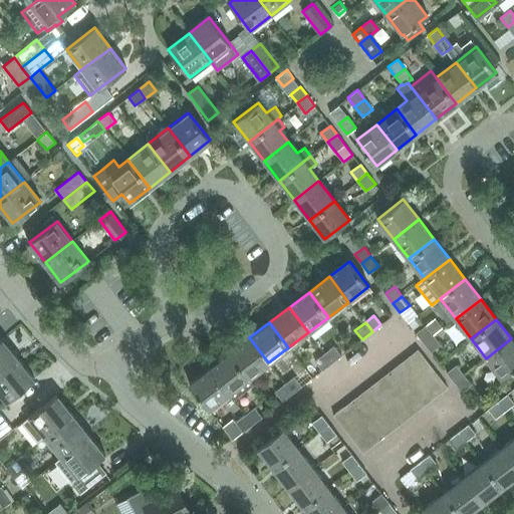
[(417,332),(424,342),(433,335),(426,325),(417,332)]
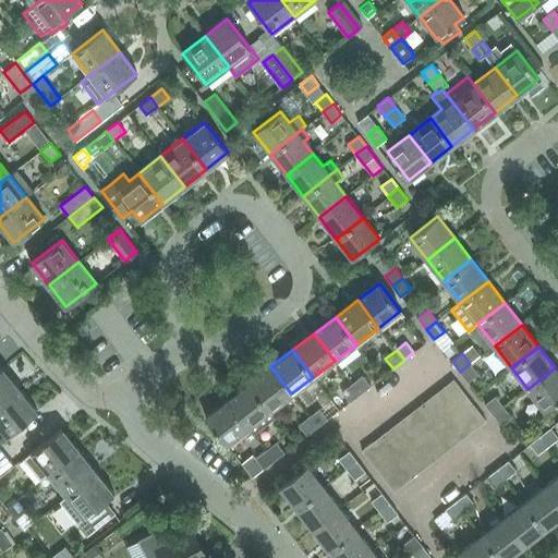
[(470,364),(460,372),(468,381),(477,374),(470,364)]
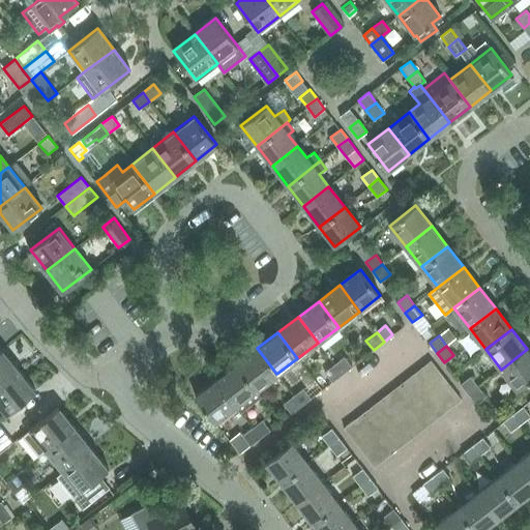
[(257,348),(236,364),(256,390),(276,374),(257,348)]
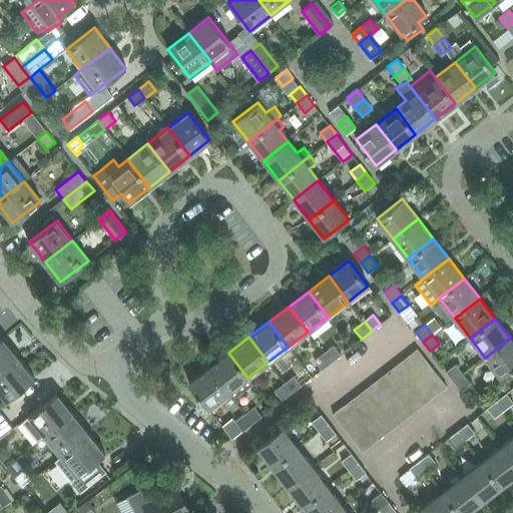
[(512,341),(510,338),(485,358),(501,378),(512,368),(512,341)]
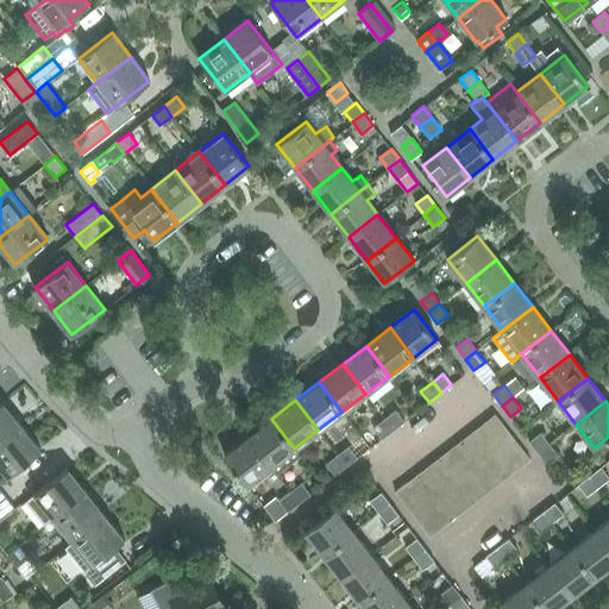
[(0,441),(22,426),(2,402),(0,403),(0,441)]
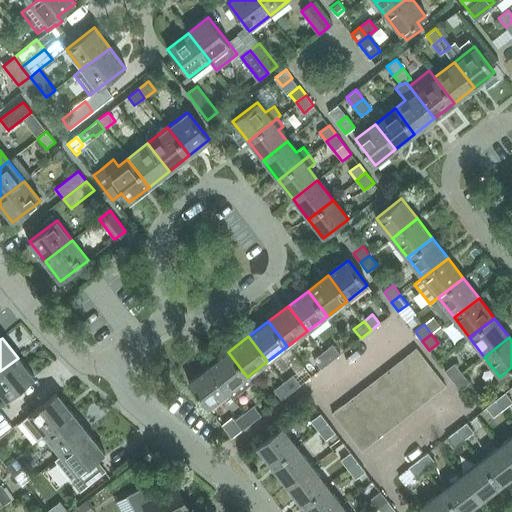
[(333,345),(325,351),(332,360),(340,354),(333,345)]
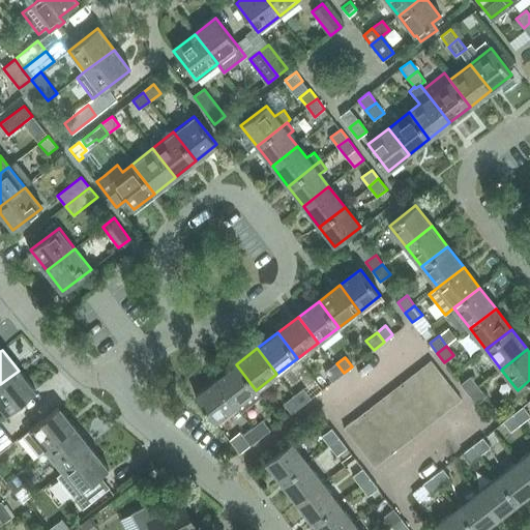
[(431,361),(420,370),(436,389),(446,381),(431,361)]
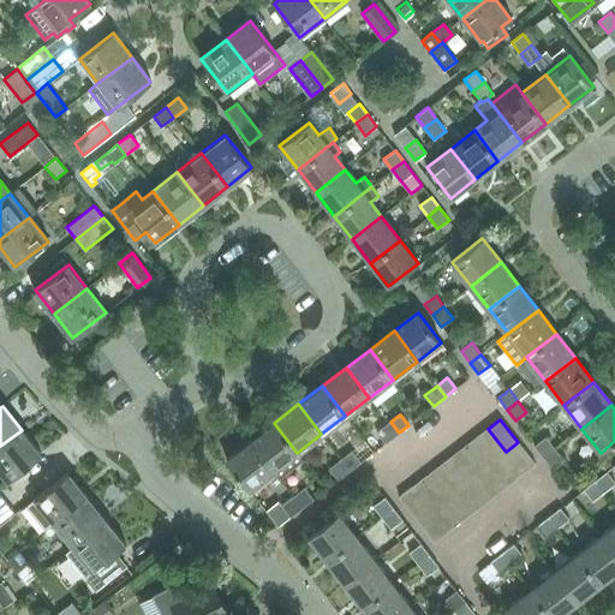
[(399,433),(390,422),(377,431),(386,443),(399,433)]
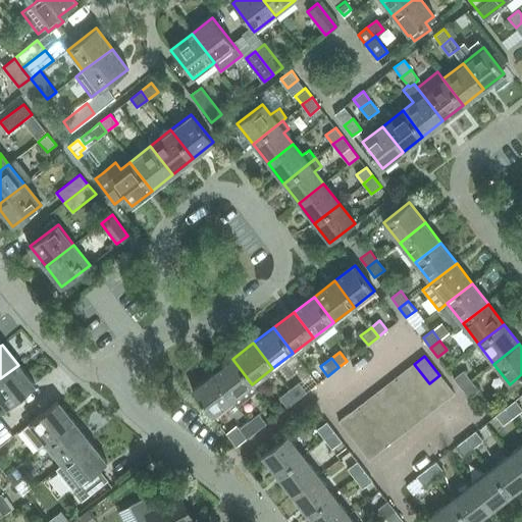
[(232,359),(212,374),(231,400),(237,407),(257,390),(252,384),(232,359)]
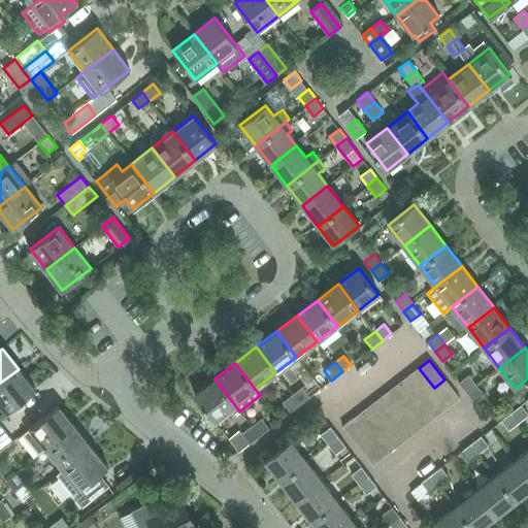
[(419,368),(409,375),(425,395),(434,388),(419,368)]
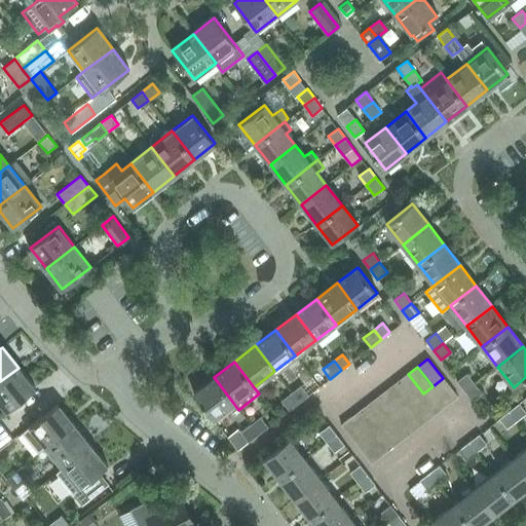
[(19,368),(0,381),(0,403),(6,411),(35,388),(19,368)]
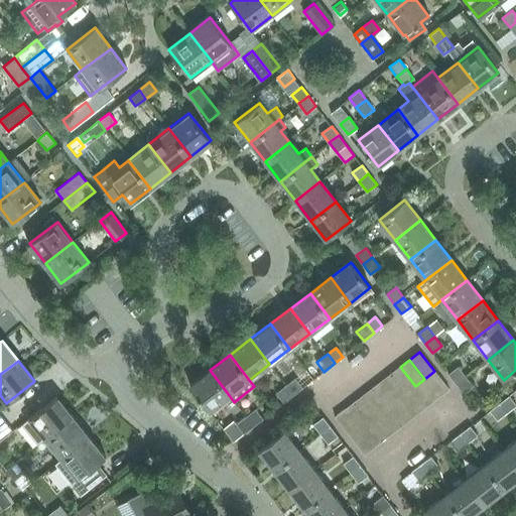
[(400,367),(391,374),(406,393),(415,386),(400,367)]
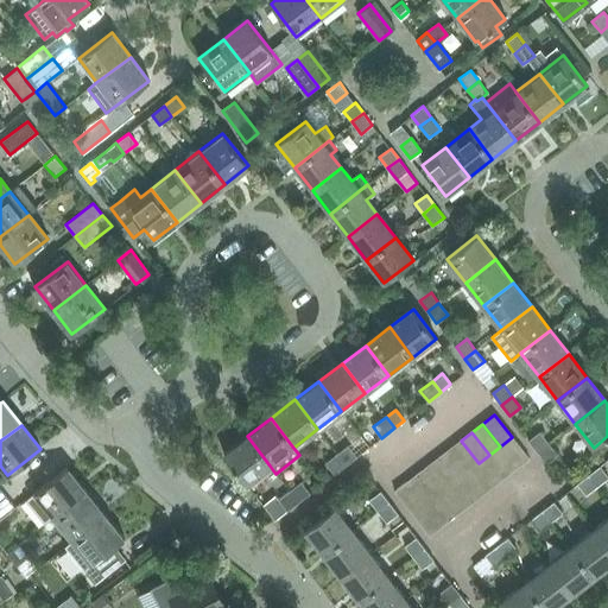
[(529,441),(538,453),(549,444),(539,432),(529,441)]
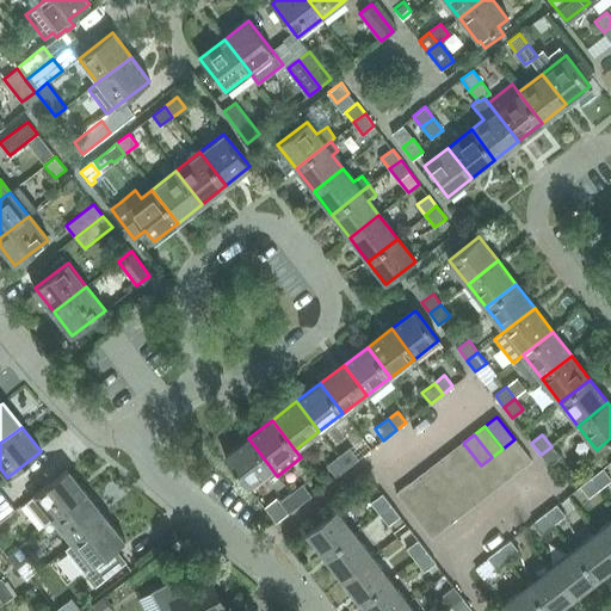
[(271,468),(248,438),(224,456),(247,486),(271,468)]
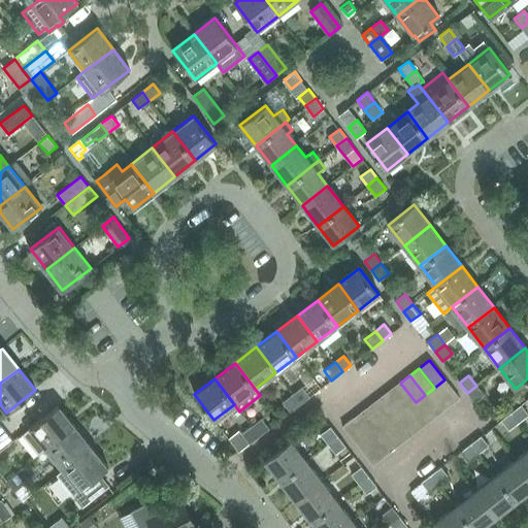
[(444,380),(434,388),(449,406),(459,398),(444,380)]
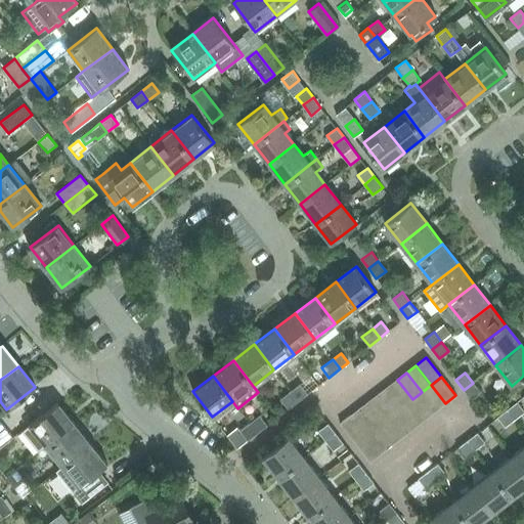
[(397,380),(388,387),(402,406),(412,399),(397,380)]
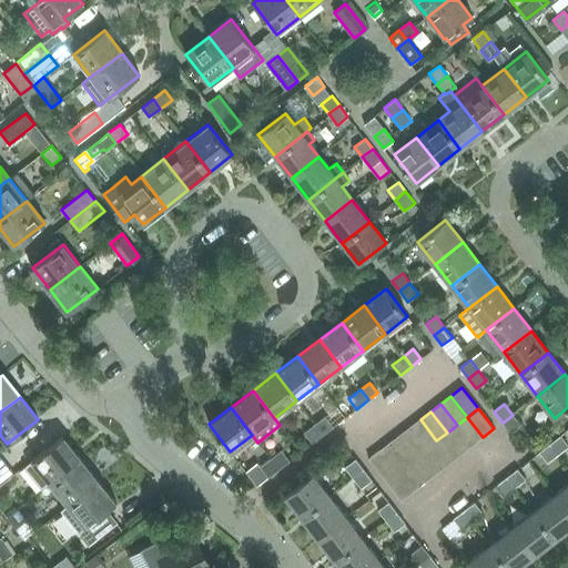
[(513,415),(503,423),(510,432),(520,424),(513,415)]
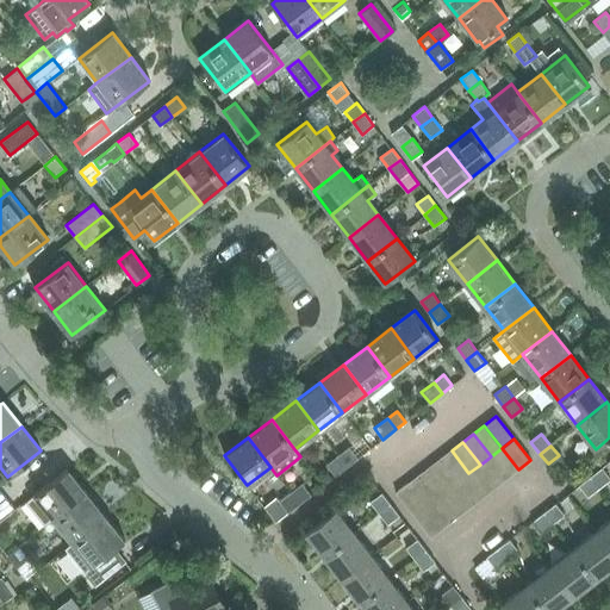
[(349,447),(337,456),(347,467),(358,459),(349,447)]
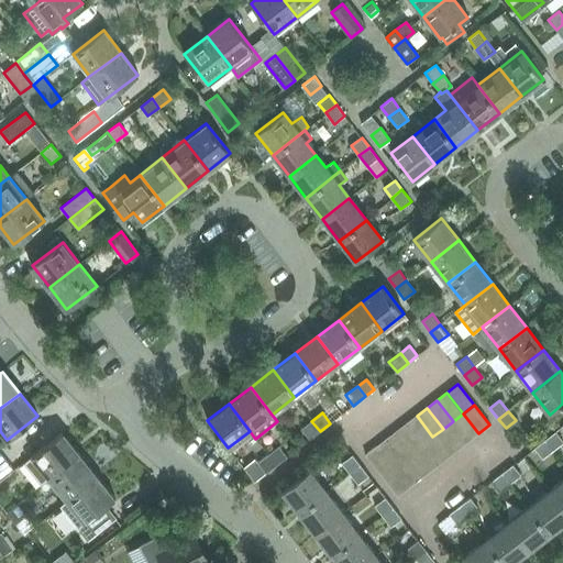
[(463,414),(453,421),(468,441),(478,433),(463,414)]
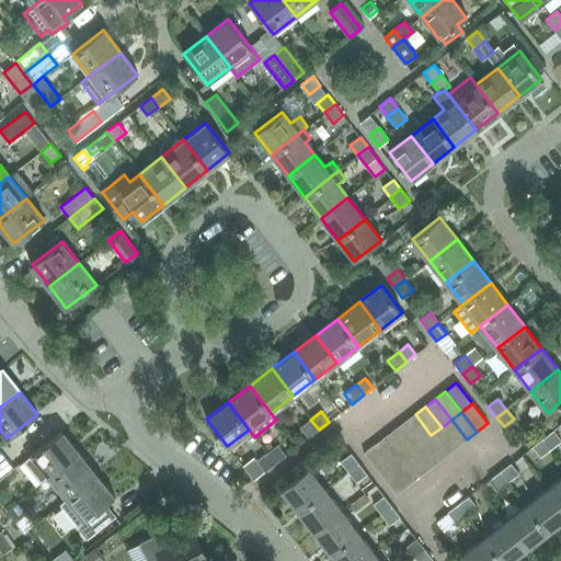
[(415,414),(405,422),(421,443),(431,435),(415,414)]
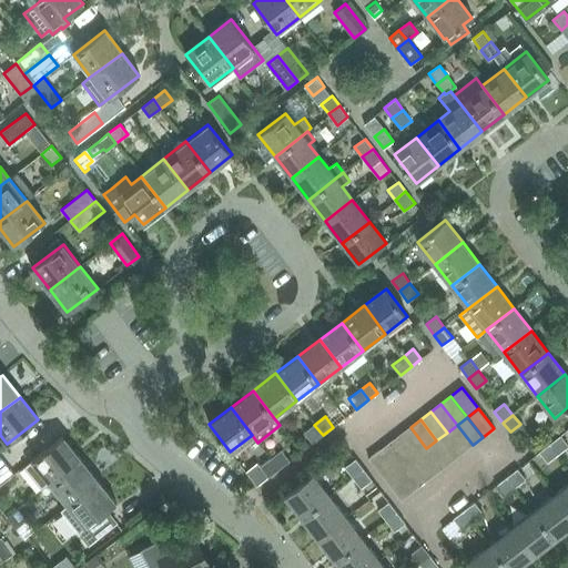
[(323,435),(314,425),(304,433),(313,443),(323,435)]
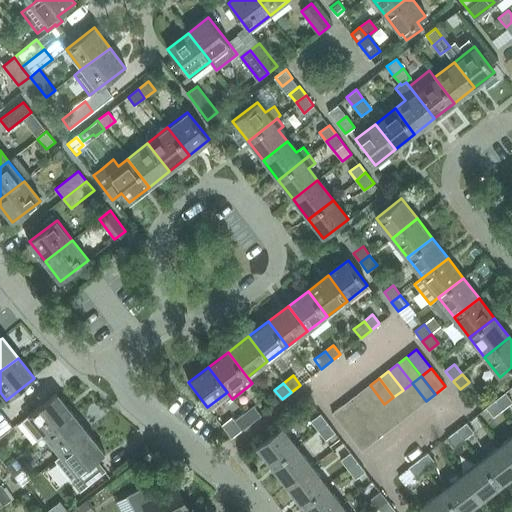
[(412,383),(403,390),(417,408),(426,401),(412,383)]
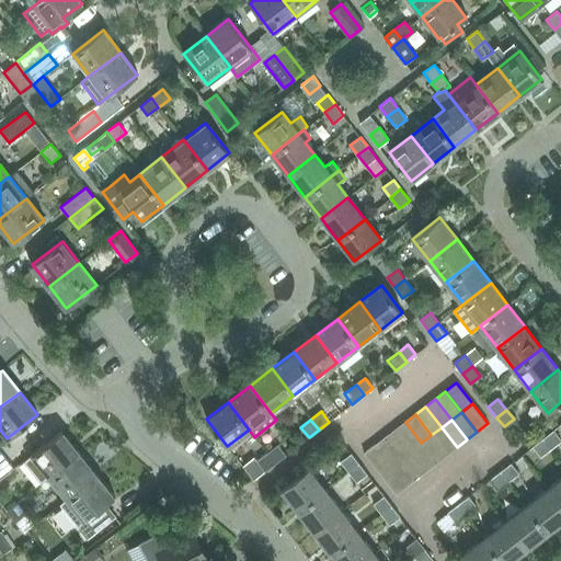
[(405,422),(395,430),(410,451),(421,443),(405,422)]
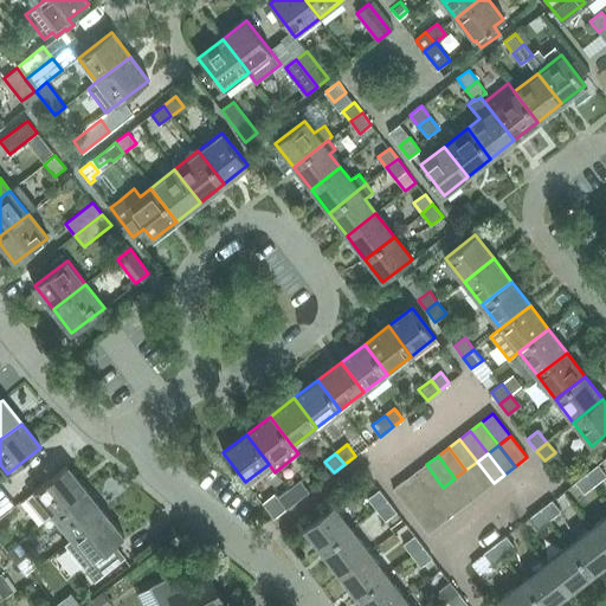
[(477,462),(465,470),(483,491),(494,483),(477,462)]
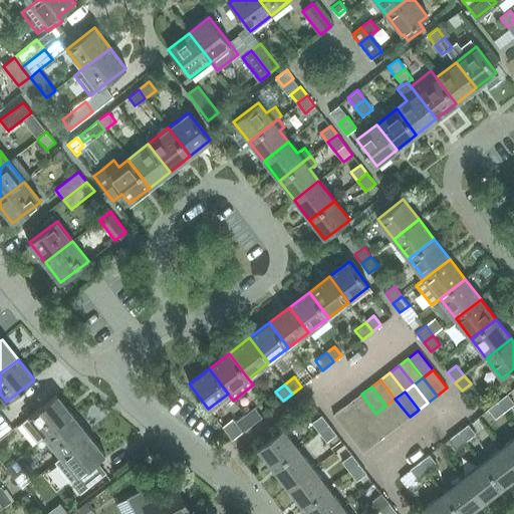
[(361,394),(352,401),(367,420),(375,414),(361,394)]
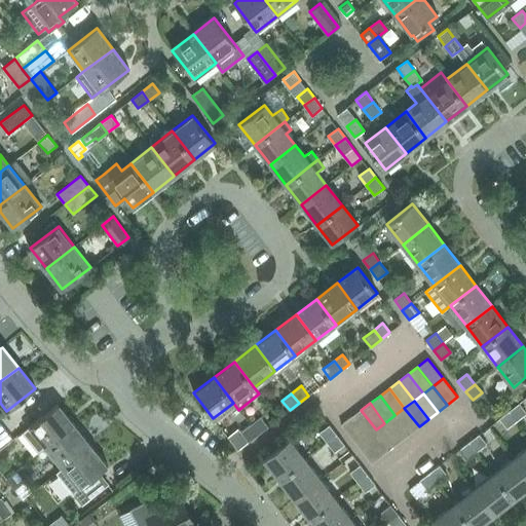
[(525,412),(519,404),(510,411),(510,412),(517,421),(525,413),(525,412)]
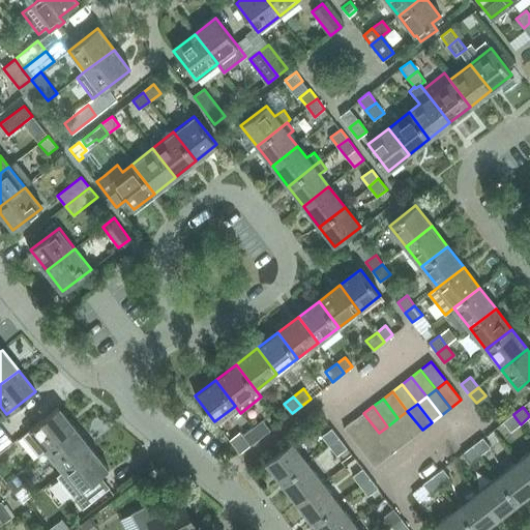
[(39,457),(47,450),(76,429),(59,408),(23,436),(39,457)]
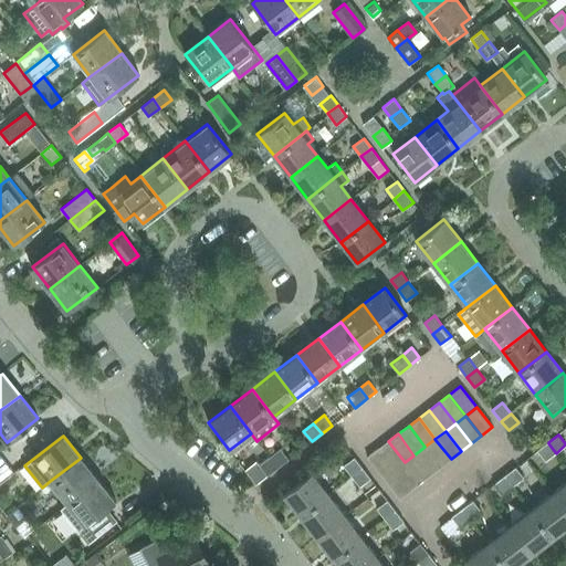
[(435,439),(425,447),(440,468),(451,459),(435,439)]
